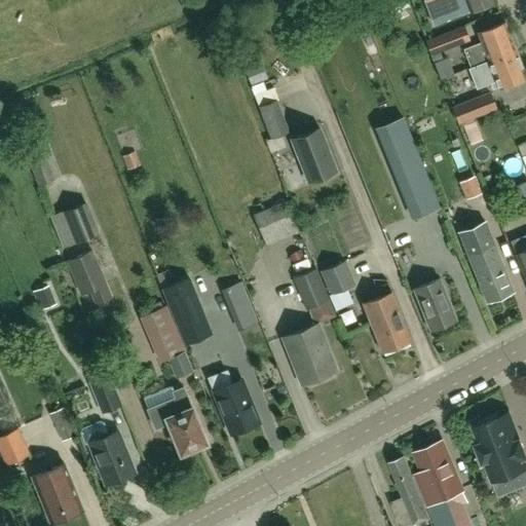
[(470,11),(496,0),(440,0),(426,5),(435,25),(470,10),(470,11)]
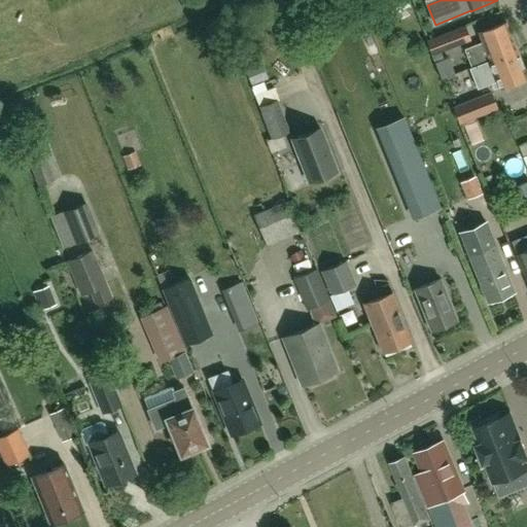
[(465,49),(471,67),(472,68),(490,61),(490,60),(505,54),(517,49),(517,47),(520,45),(515,31),(511,33),(506,23),(480,33),(483,42),(465,49)]
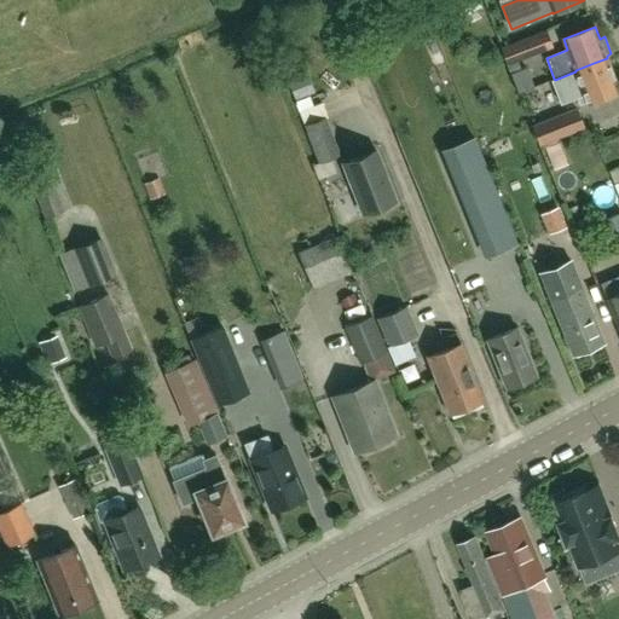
[(508,65),(554,47),(548,30),(502,47),(508,65)]
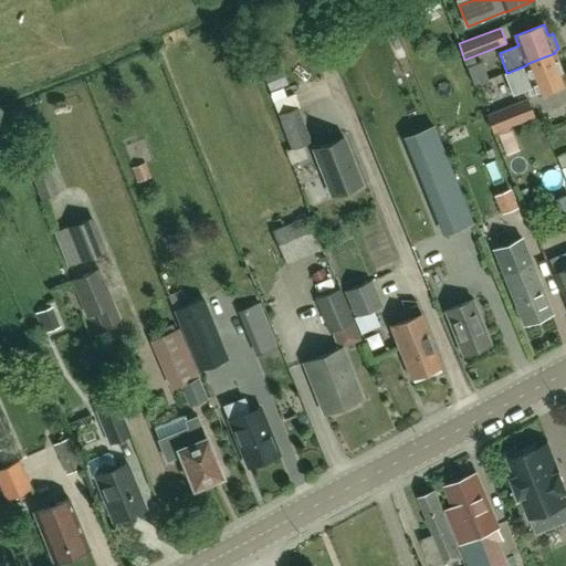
[(507,73),(504,74),(506,80),(512,93),(513,95),(528,90),(531,96),(537,94),(538,94),(565,83),(565,80),(555,53),(543,58),(526,64),(526,65),(507,73)]
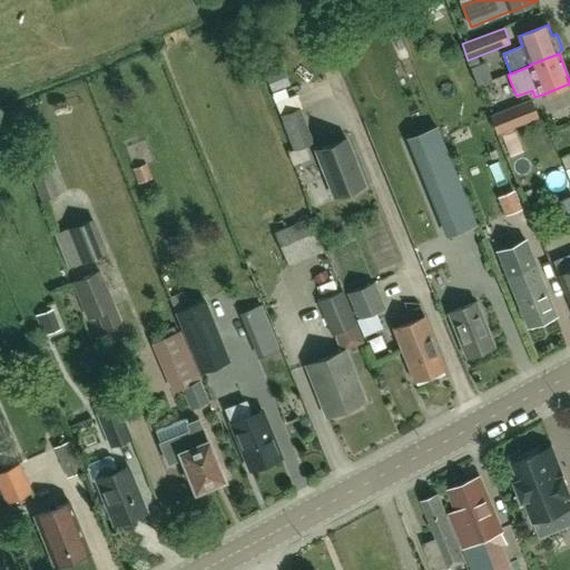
[(536,115),(538,114),(532,100),(497,115),(492,117),(497,129),(502,128),(511,124),(512,128),(537,118),(536,115)]
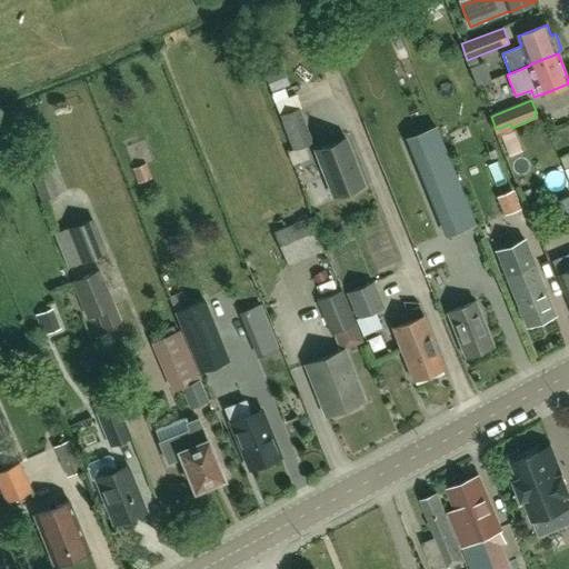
[(295,151),(313,143),(300,108),(280,116),(295,151)]
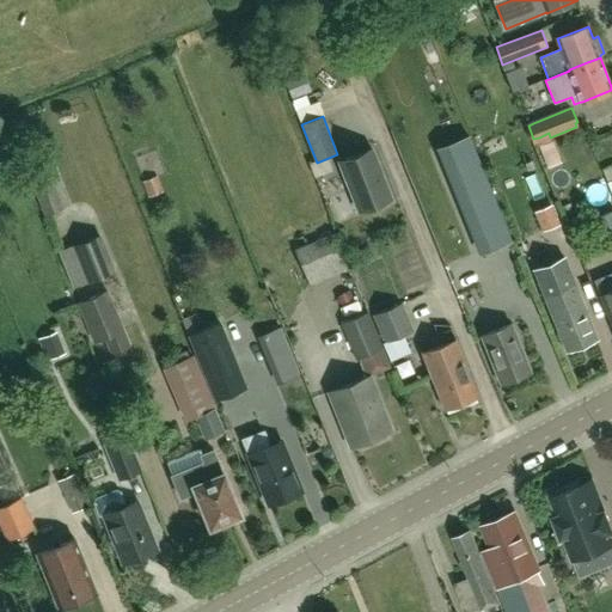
[(567,145),(554,150),(560,171),(574,167),(567,145)]
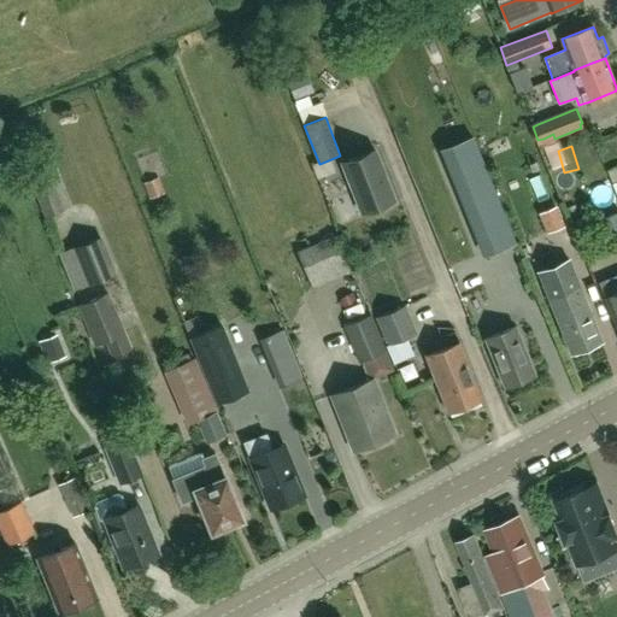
[(395,200),(375,150),(341,163),(362,213),(376,207),(377,210),(392,204),(392,201),(395,200)]
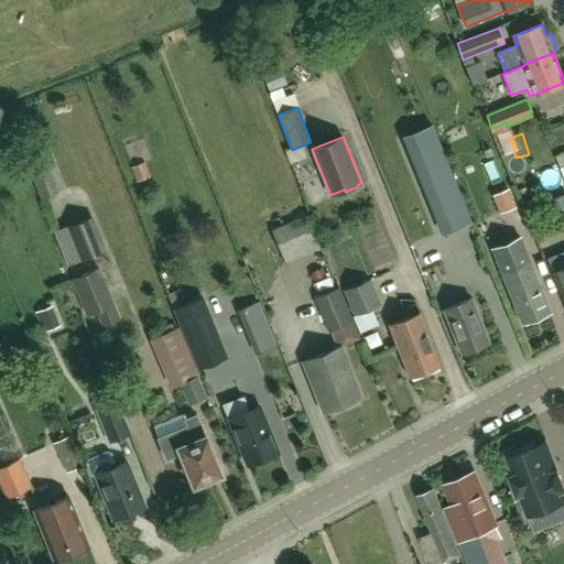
[(43,198),(61,191),(51,166),(50,166),(33,173),(43,198)]
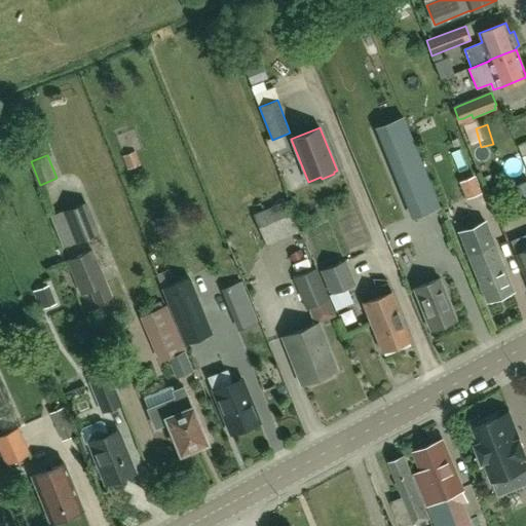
[(287,201),(254,215),(267,246),(299,231),(287,201)]
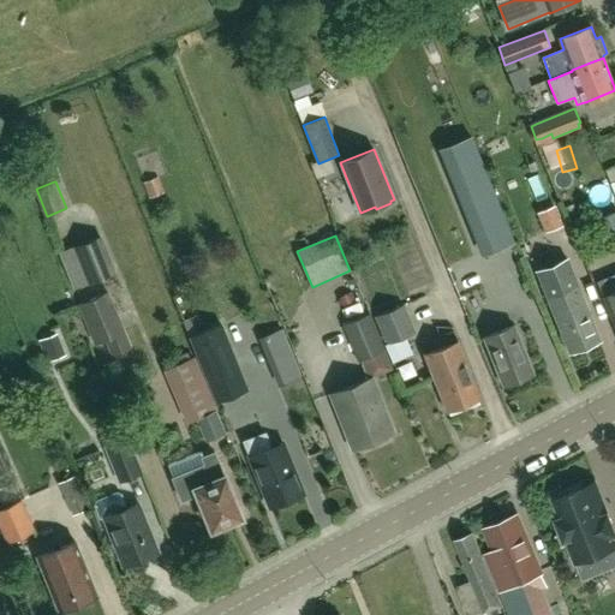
[(75,290),(117,273),(101,237),(60,254),(75,290)]
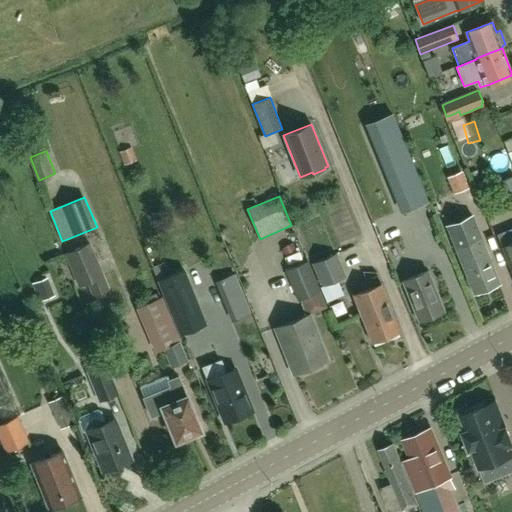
[(387,227),(409,222),(407,213),(385,218),(387,227)]
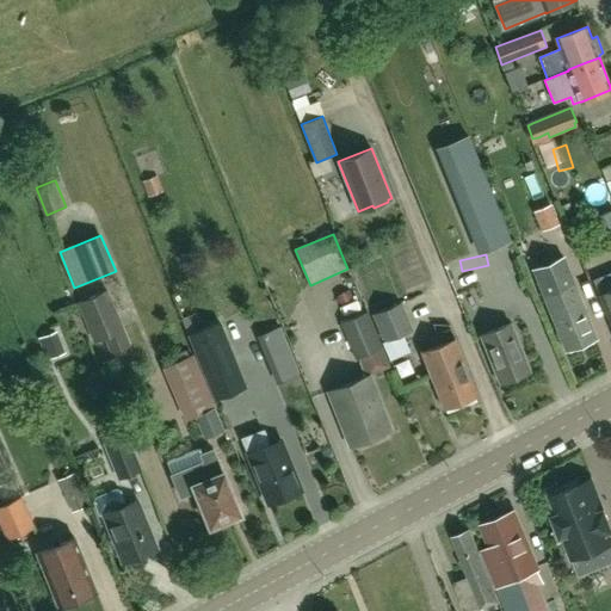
[(566,350),(597,338),(565,258),(534,271),(566,350)]
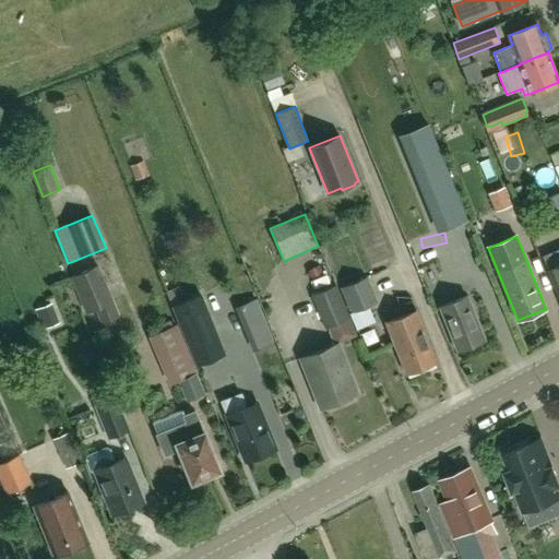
[(558,236),(549,240),(558,260),(558,236)]
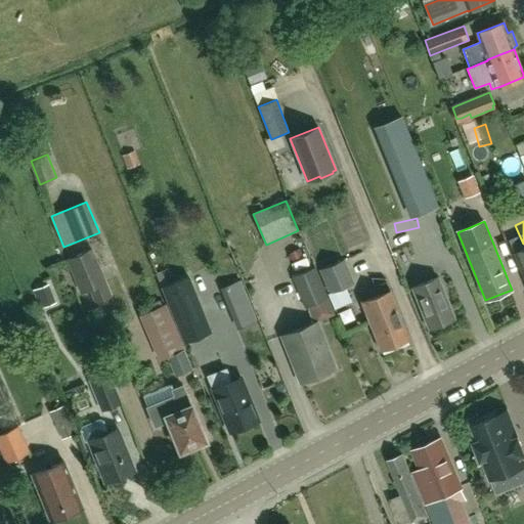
[(523,275),(523,249),(515,253),(523,275)]
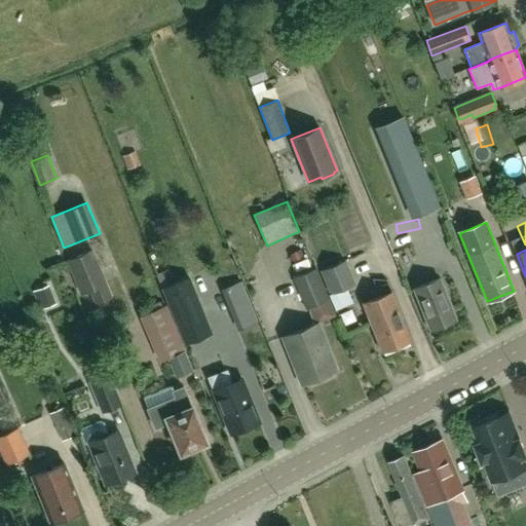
[(90,290),(97,304),(112,297),(94,251),(68,261),(81,294),(90,290)]
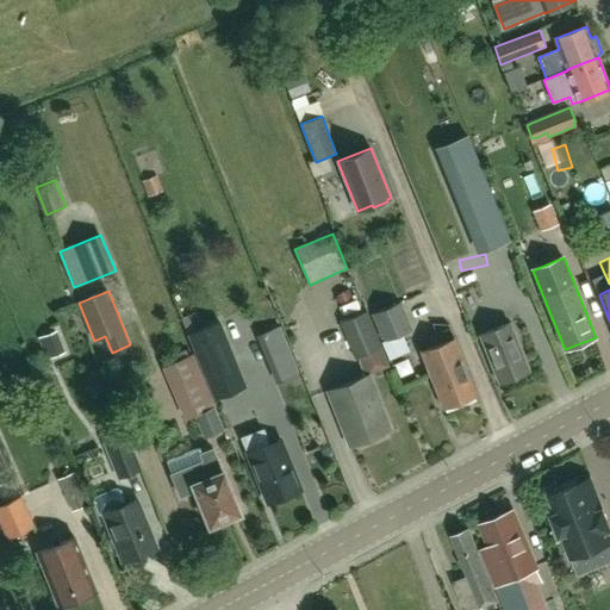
[(402,302),(372,315),(384,342),(403,335),(414,330),(402,302)]
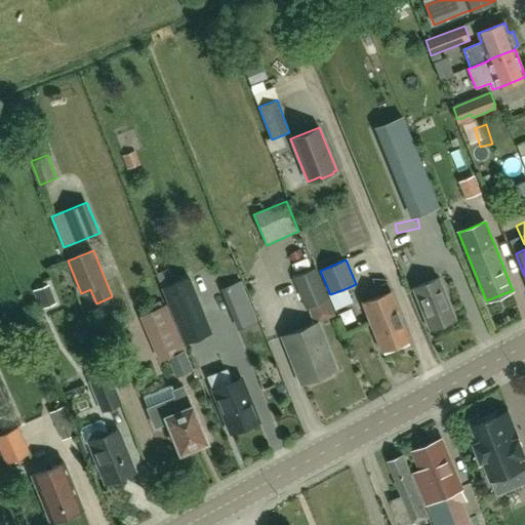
[(307,309),(329,299),(316,269),(293,278),(307,309)]
